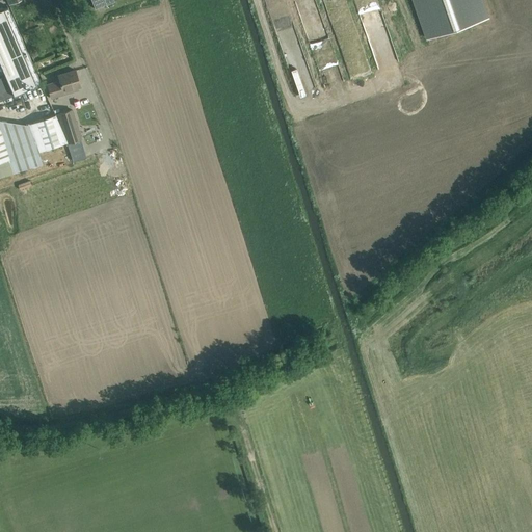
[(90,0),(96,9),(114,1),(113,0),(90,0)]
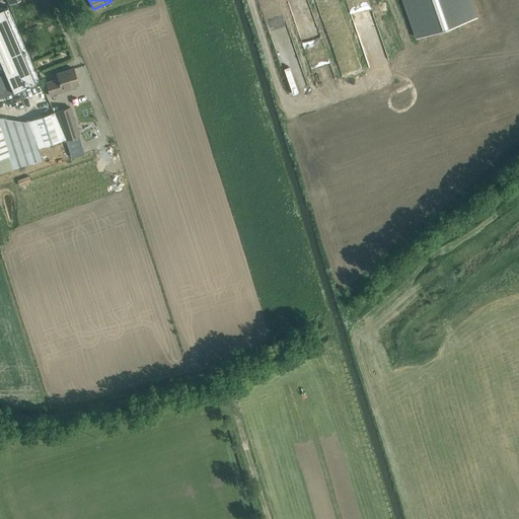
[(476,16),(470,0),(404,0),(418,36),(476,16)]
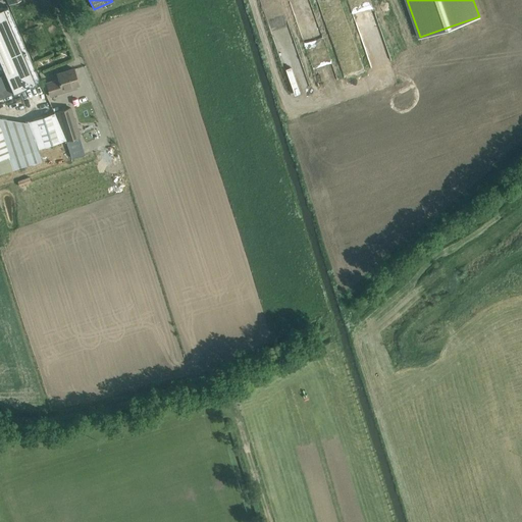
[(0,60),(5,73),(0,75),(0,98),(13,93),(14,93),(40,82),(7,6),(0,9),(0,60)]
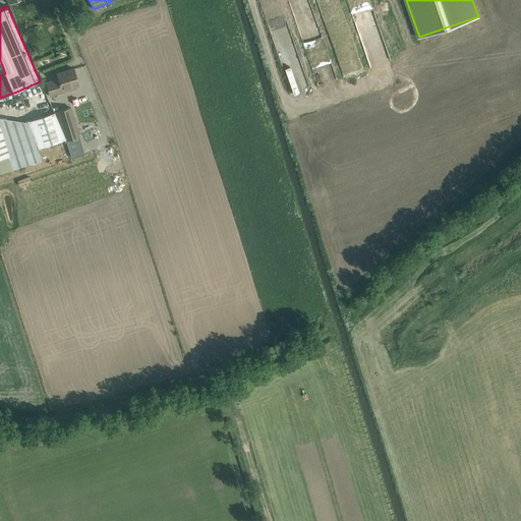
[(57,73),(59,79),(47,82),(50,96),(65,89),(66,91),(70,90),(70,87),(78,84),(74,68),(57,73)]
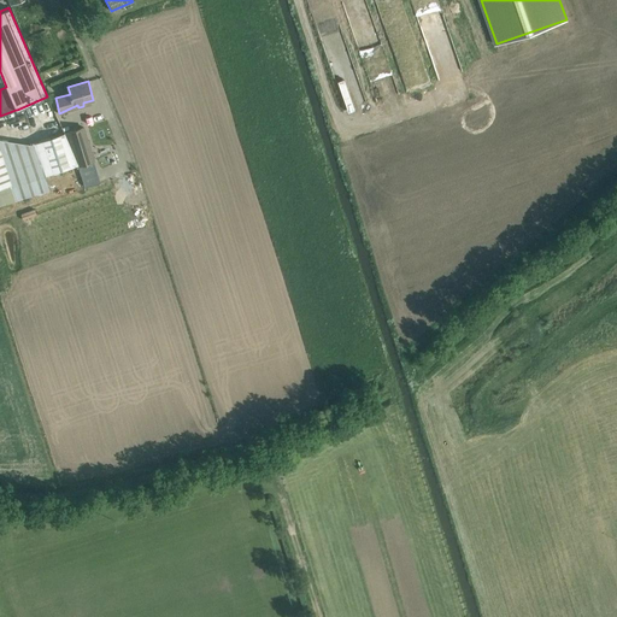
[(93,162),(94,162),(83,127),(66,131),(77,166),(78,166),(93,162)]
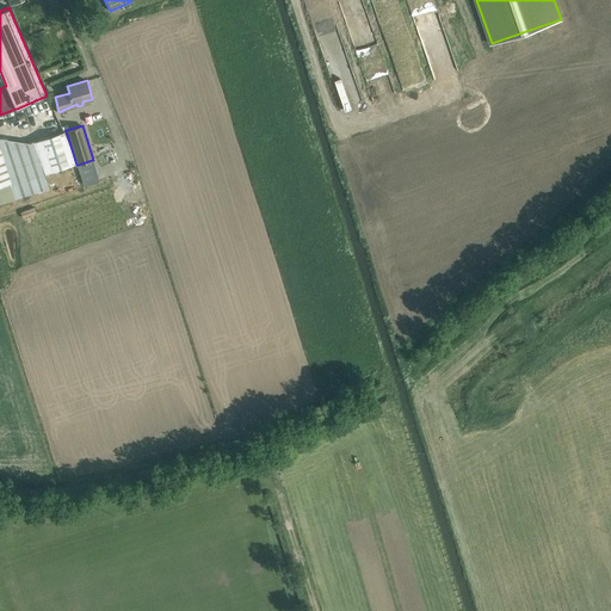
[(35,142),(45,174),(74,164),(65,131),(35,142)]
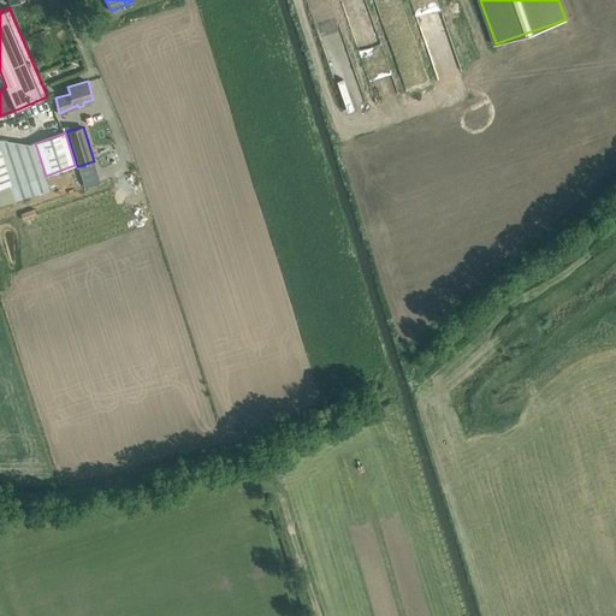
[(0,189),(10,187),(0,153),(0,189)]
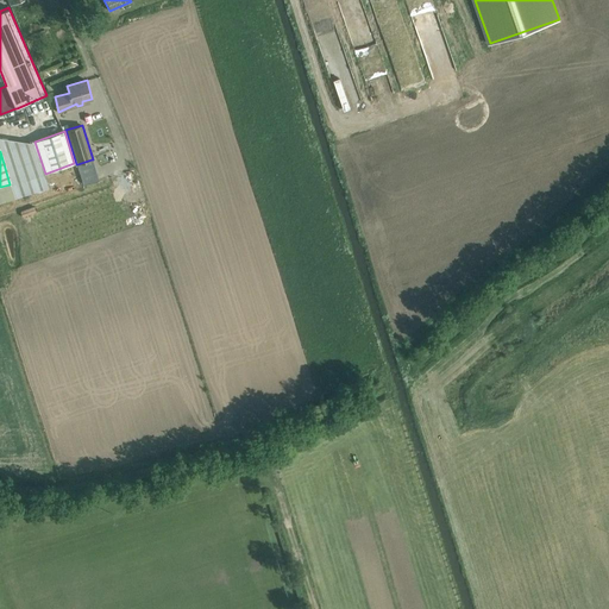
[(104,155),(101,158),(104,165),(111,163),(107,154),(104,155)]
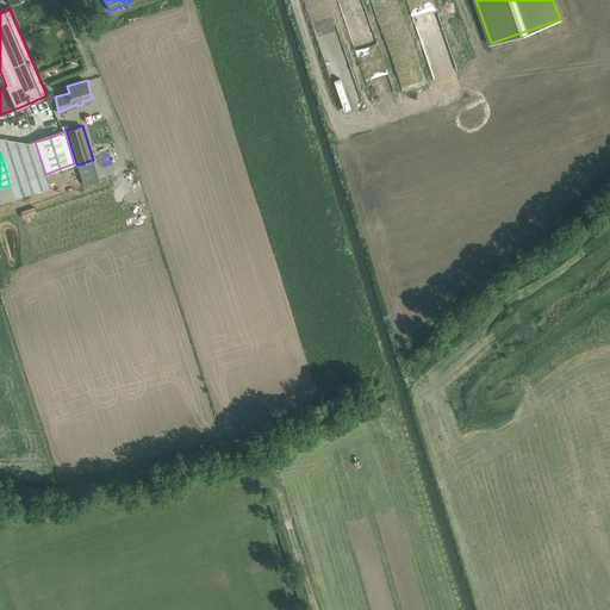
[(92,160),(78,165),(85,185),(98,181),(92,160)]
